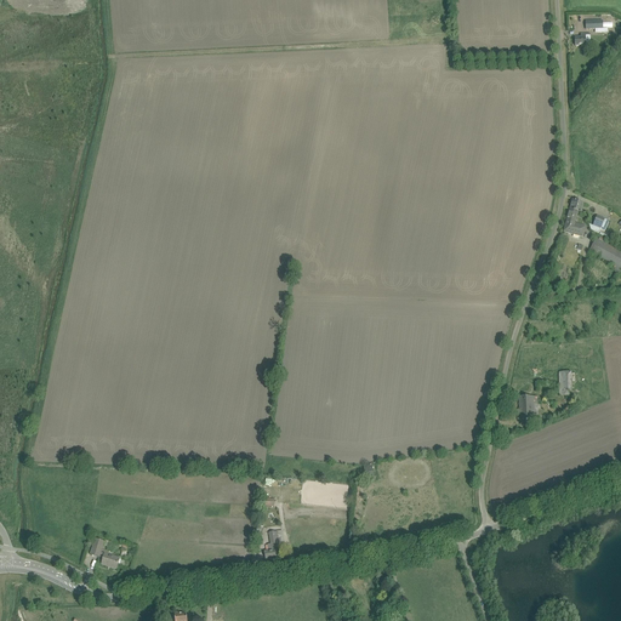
[(603,21),(586,22),(586,29),(592,29),(598,29),(598,34),(608,33),(608,29),(603,29),(603,21)]
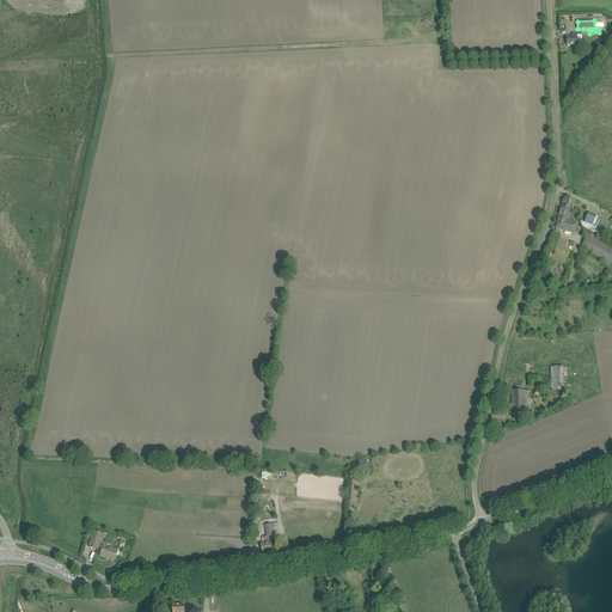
[(573,37),(567,38),(567,46),(573,46),(577,46),(577,34),(573,35),(573,37)]
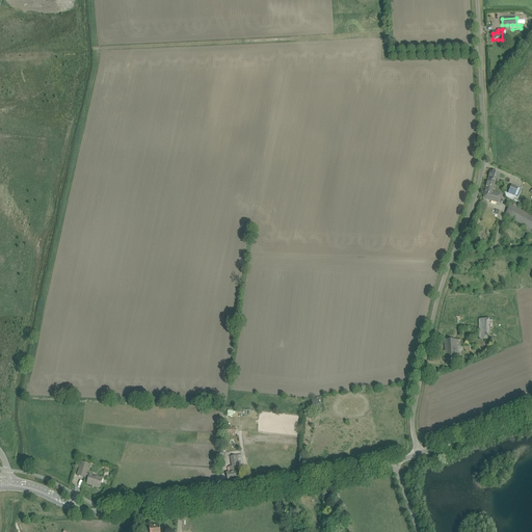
[(488,180),(495,182),(497,182),(499,174),(490,171),(488,180)]
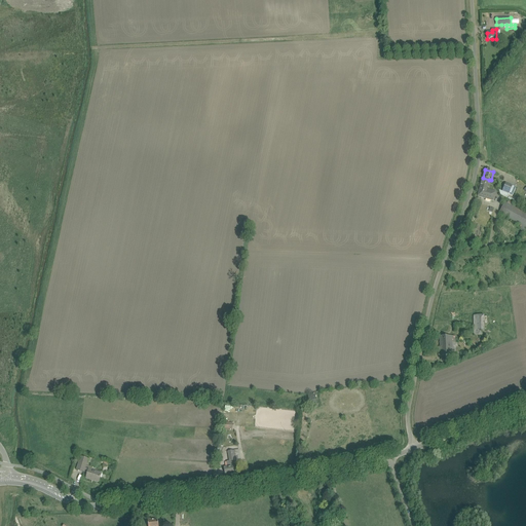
[(483,178),(478,196),(493,201),(495,192),(486,190),(489,180),(483,178)]
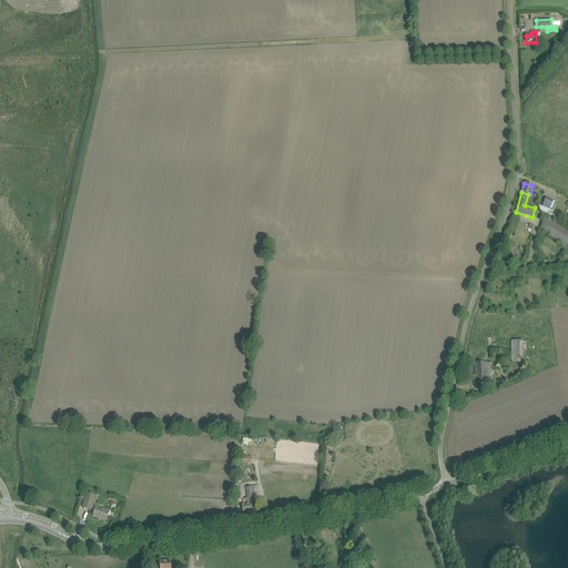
[(543,208),(539,205),(540,211),(548,214),(549,210),(554,212),(558,202),(554,201),(546,198),(543,208)]
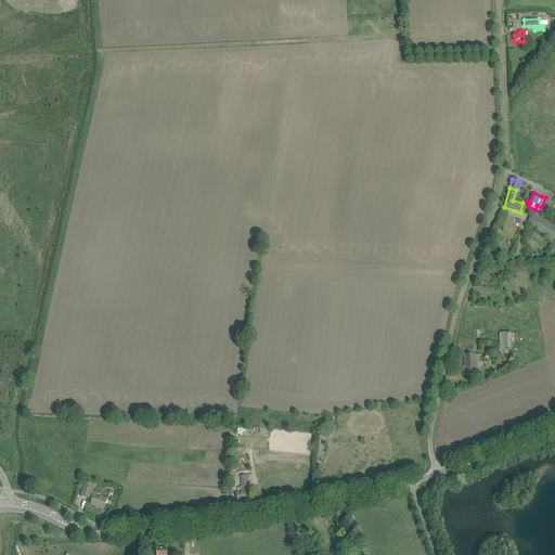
[(527,224),(554,241),(554,240),(554,226),(533,214),(527,224)]
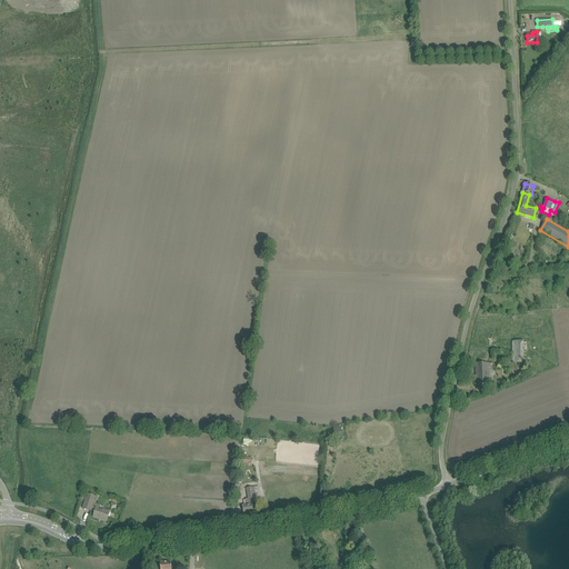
[(512,341),(512,362),(523,362),(523,341),(512,341)]
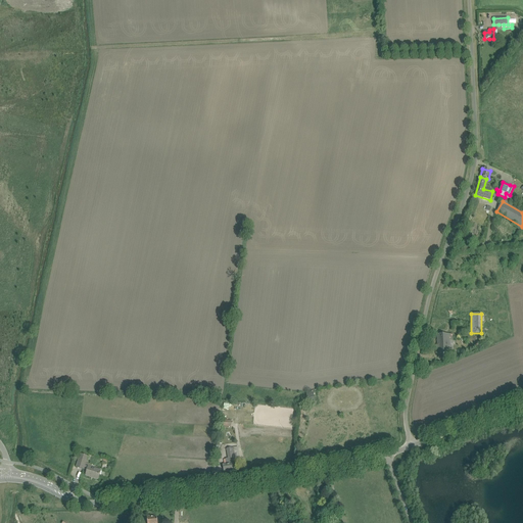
[(436,345),(436,353),(436,354),(438,354),(438,358),(450,358),(450,341),(453,340),(453,334),(437,334),(437,345),(436,345)]
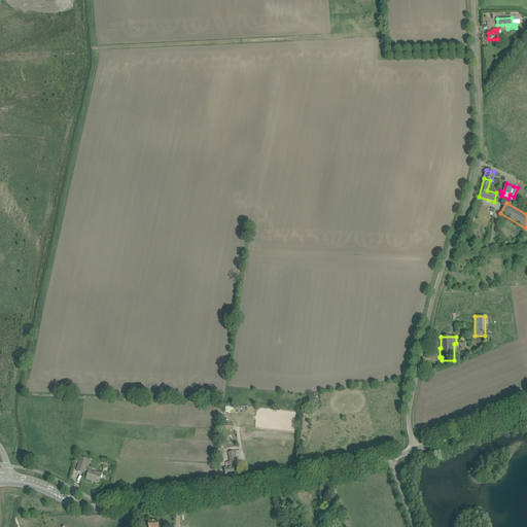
[(311,409),(318,408),(316,394),(309,395),(309,396),(309,399),(311,409)]
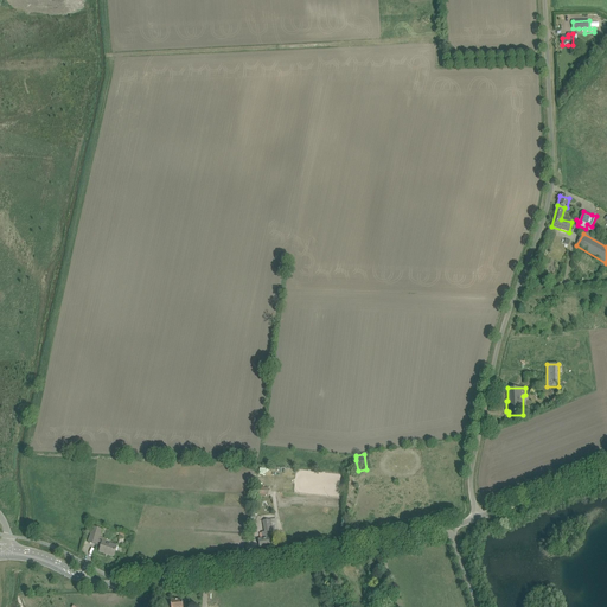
[(274,531),(278,530),(275,519),(263,522),(266,538),(259,538),(260,548),(270,547),(268,531),(270,531),(272,531),(273,531),(274,531)]
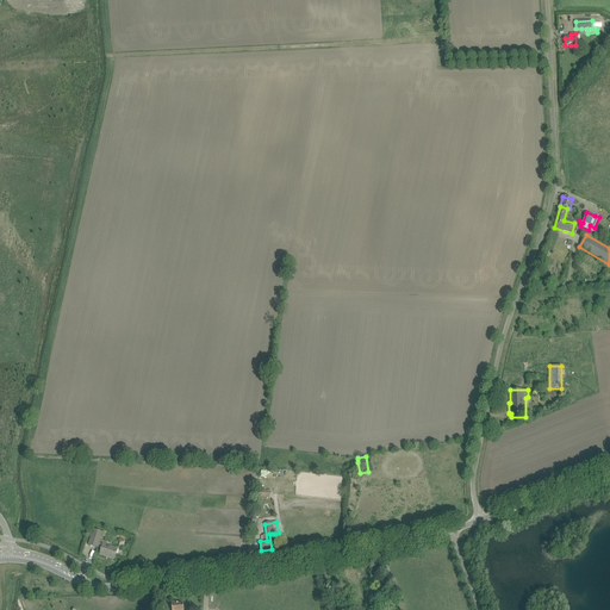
[(99,548),(103,531),(92,529),(88,546),(99,548)]
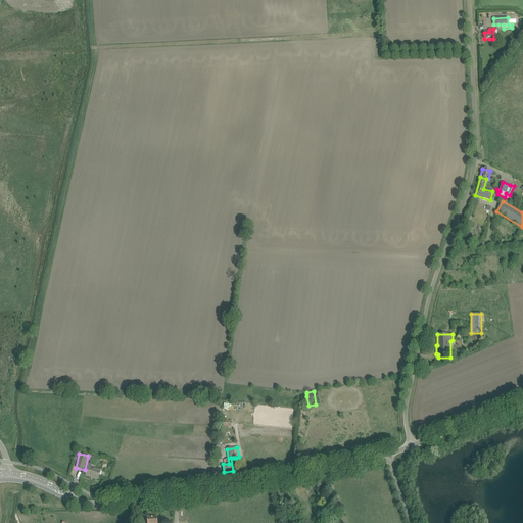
[(89,467),(87,477),(98,479),(101,469),(89,467)]
